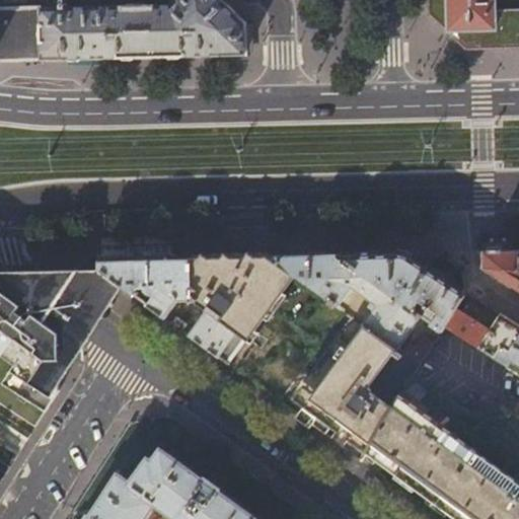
[(0,60),(44,59),(126,57),(177,56),(245,54),(244,24),(219,0),(168,0),(169,7),(67,9),(67,5),(60,5),(61,9),(0,10),(0,60)]
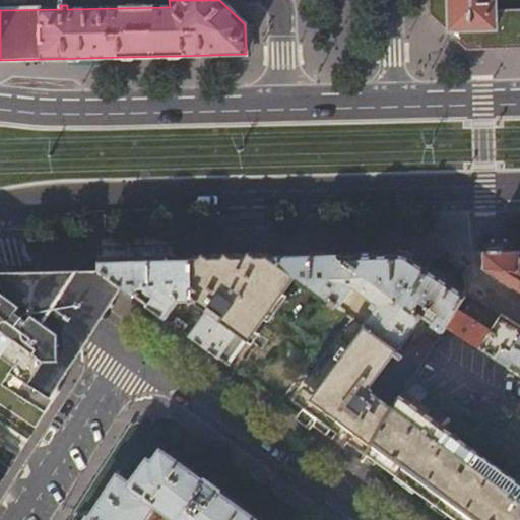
[(430,0),(431,14),(467,50),(482,49),(519,48),(519,10),(496,11),(495,0),(430,0)]
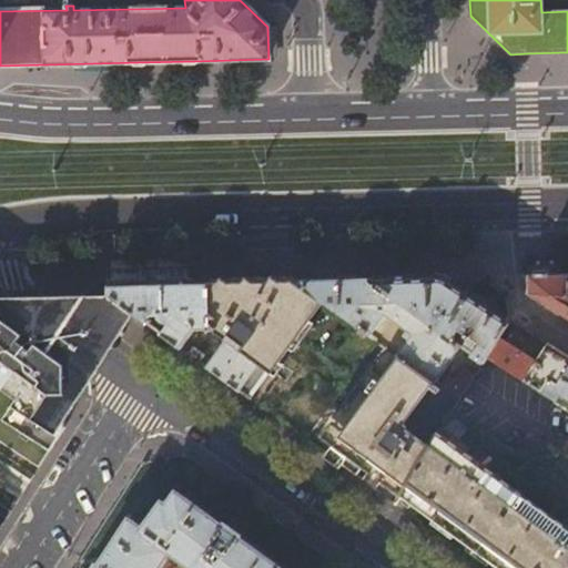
[(191,283),(191,269),(110,271),(110,285),(191,283)]
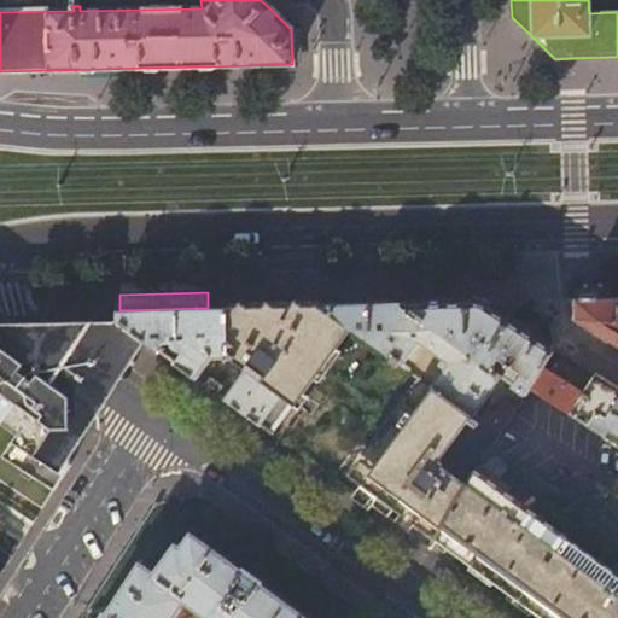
[(617,298),(576,299),(576,319),(617,345),(617,298)]
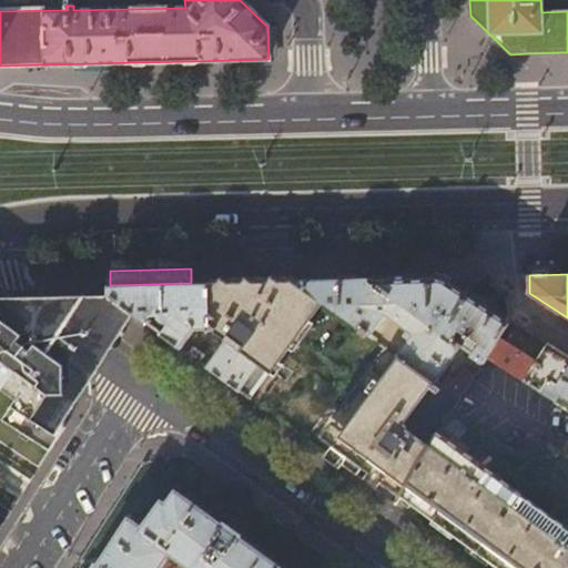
[(389,279),(365,279),(450,340),(457,330),(478,343),(470,354),(482,362),(484,359),(507,324),(508,318),(443,277),(389,279)]
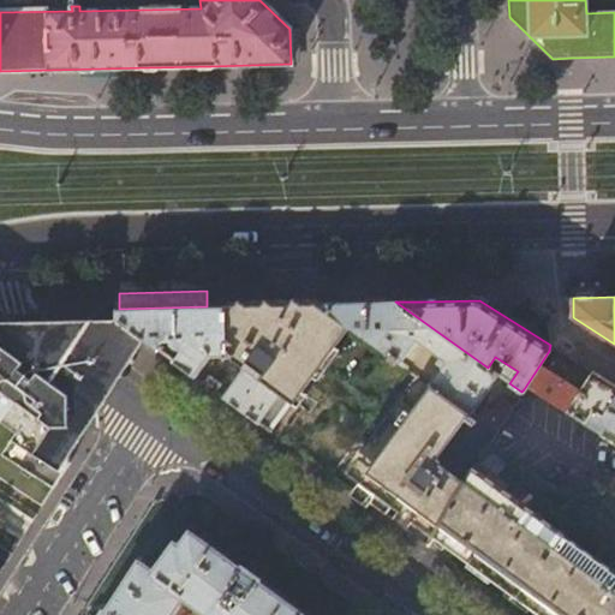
[(346,303),(318,304),(472,416),(499,376),(488,368),(395,302),(346,303)]
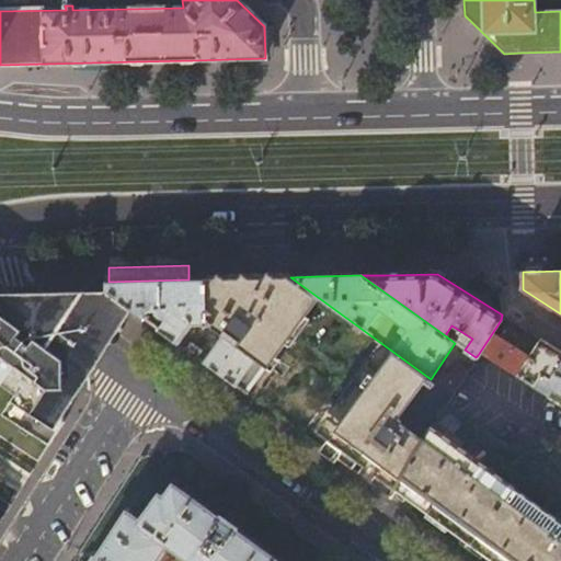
[(219,278),(206,279),(206,324),(221,336),(255,361),(264,367),(274,375),(256,400),(287,422),(357,474),(390,499),(396,489),(402,474),(431,430),(453,396),(431,379),(290,277),(281,277),(263,277),(239,278),(219,278)]
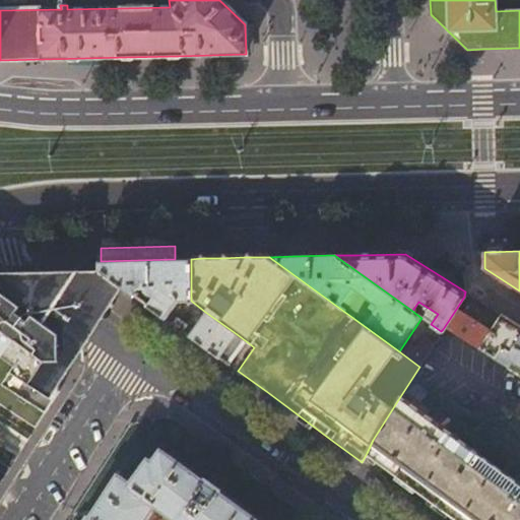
[(185,259),(175,259),(101,261),(99,260),(99,270),(117,283),(121,285),(131,295),(138,286),(144,286),(144,289),(146,293),(147,295),(148,296),(150,297),(143,304),(169,323),(174,316),(169,312),(177,302),(191,301),(191,259),(185,259)]
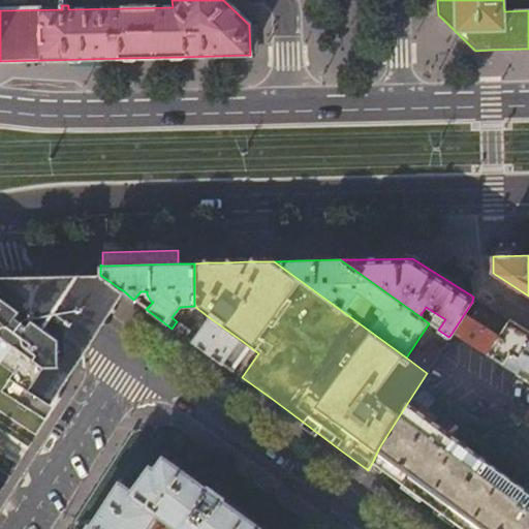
[(100,265),(19,268),(29,278),(61,307),(75,319),(76,331),(79,346),(119,288),(100,275),(100,265)]
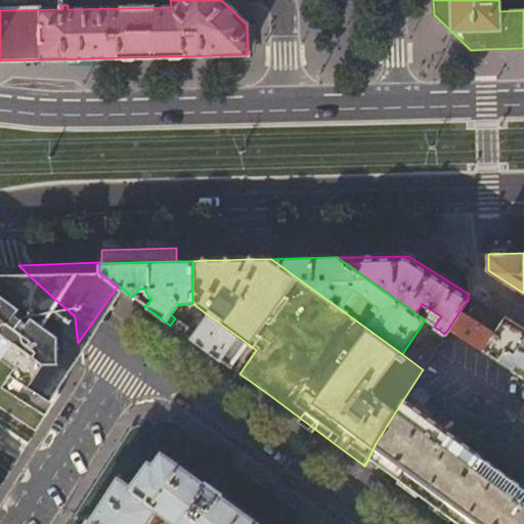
[(0,355),(10,363),(0,378),(0,384),(41,409),(45,403),(78,343),(76,328),(75,316),(60,304),(29,275),(18,265),(0,265),(0,355)]
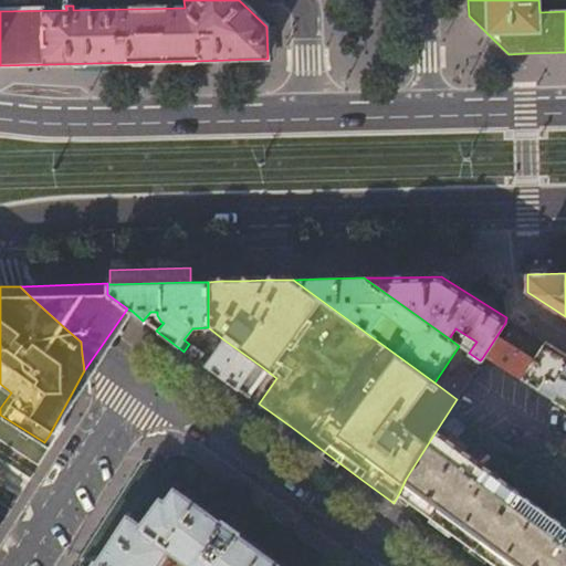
[(524,329),(506,317),(505,323),(482,358),(519,381),(545,343),(524,329)]
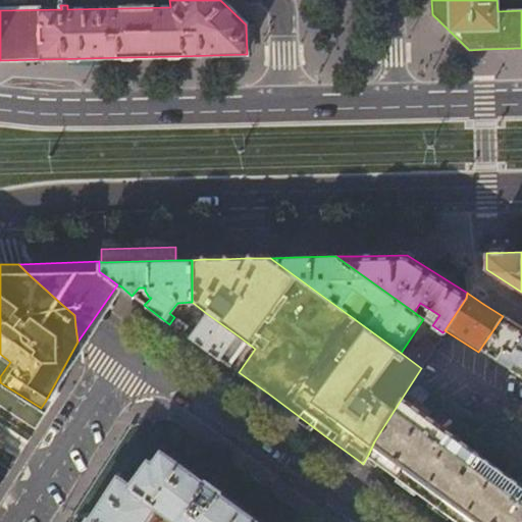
[(220,361),(238,335),(206,313),(190,338),(204,349),(220,361)]
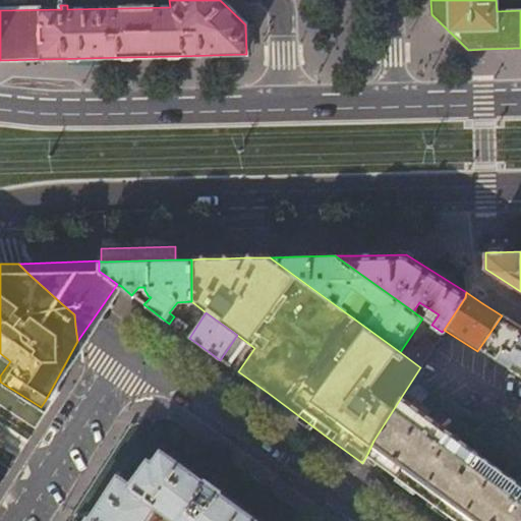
[(520,327),(502,315),(477,351),(520,378),(520,327)]
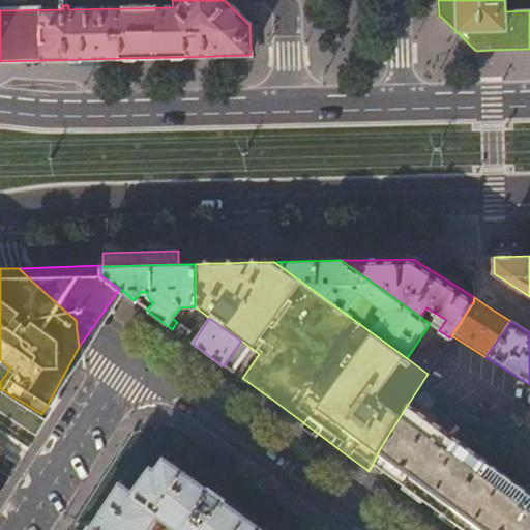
[(529,529),(529,494),(407,406),(380,448),(374,462),(467,529),(529,529)]
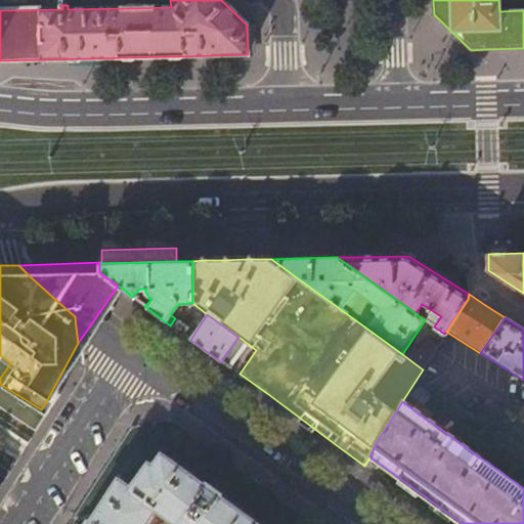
[(260,523),(221,495),(222,493),(209,483),(207,484),(164,452),(156,464),(150,461),(132,486),(120,477),(108,494),(91,521),(89,520),(86,523),(145,523),(158,507),(180,523),(260,523)]
